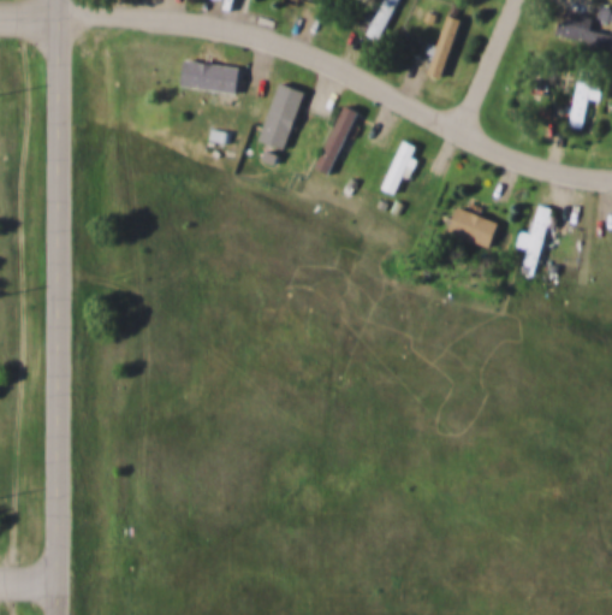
[(382,0),(373,21),(370,19),(363,34),(378,40),(396,0),(382,0)]
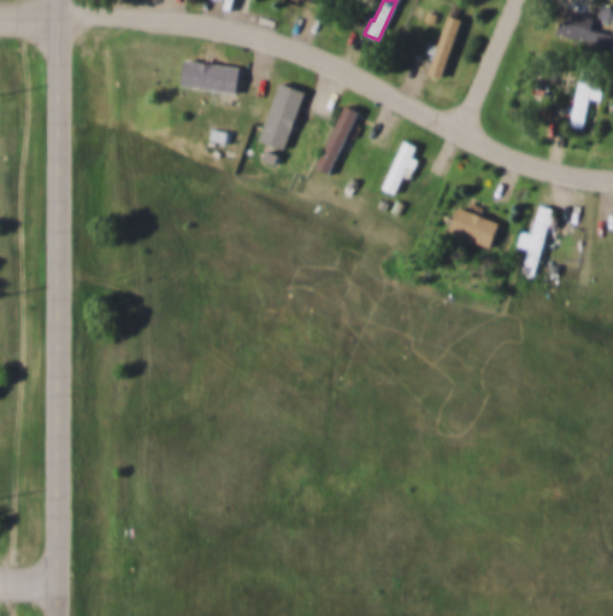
[(593,18),(571,13),(570,17),(563,16),(556,39),(611,51),(612,41),(612,35),(590,30),(593,18)]
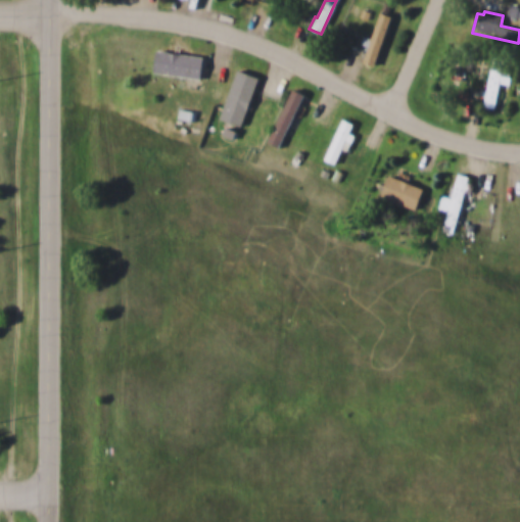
[(365,64),(377,67),(389,16),(377,13),(365,64)]
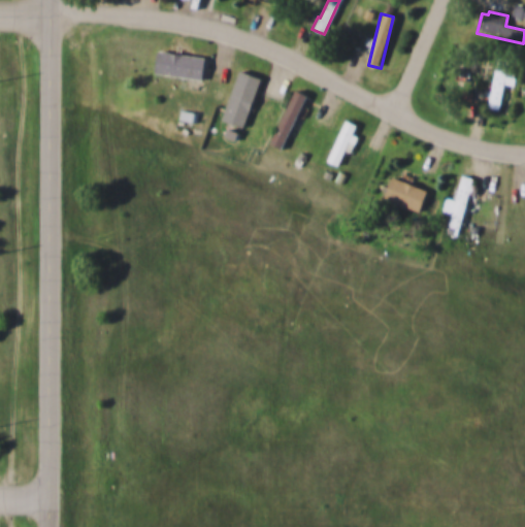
[(203,80),(206,59),(157,53),(155,74),(203,80)]
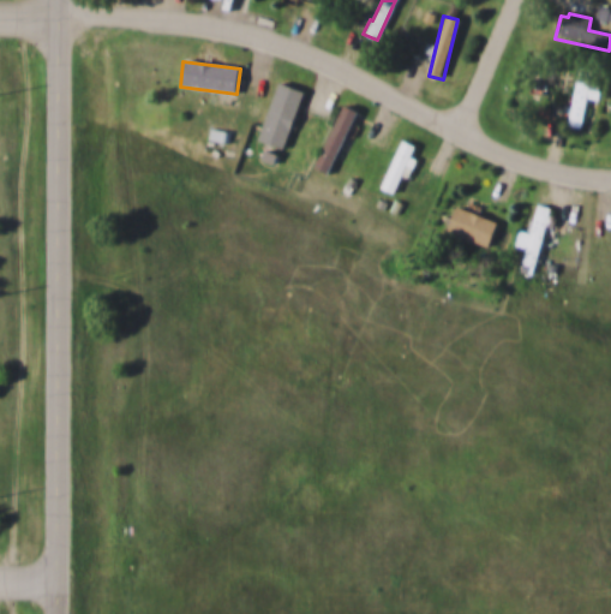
[(303,93),(277,83),(258,142),(283,149),(303,93)]
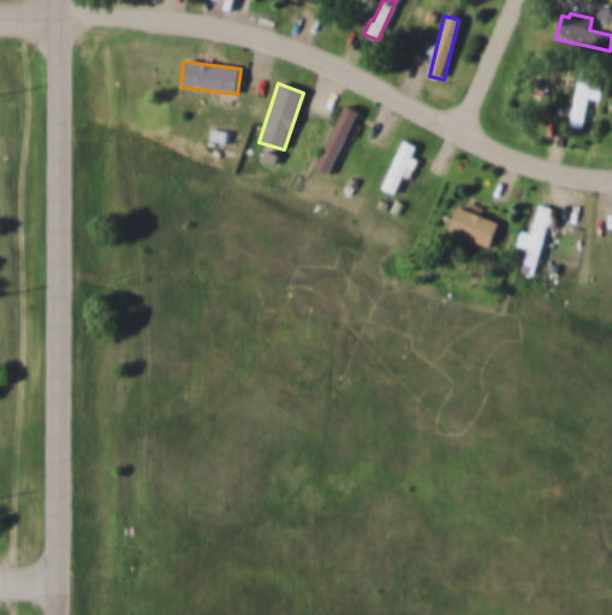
[(578,96),(571,128),(587,130),(593,100),(578,96)]
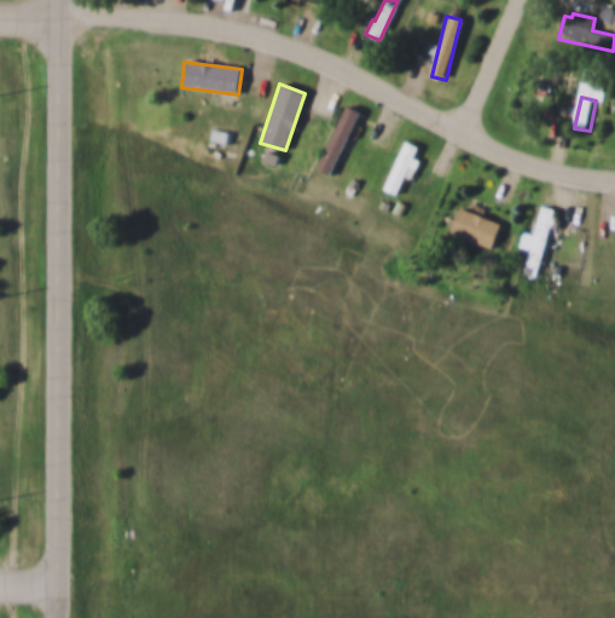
[(357,111),(342,105),(317,169),(331,175),(357,111)]
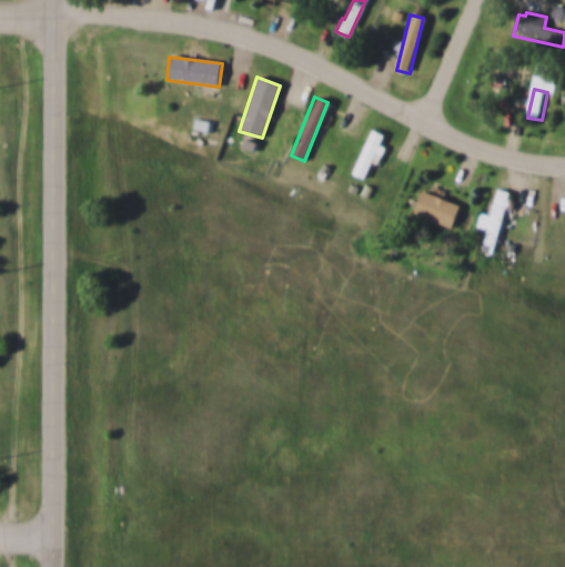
[(380,145),(384,135),(372,130),(351,174),(366,181),(382,145),(380,145)]
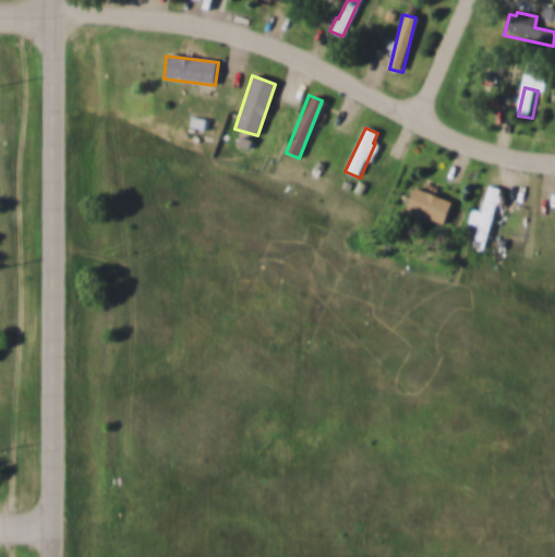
[(477,226),(487,229),(498,190),(487,186),(477,226)]
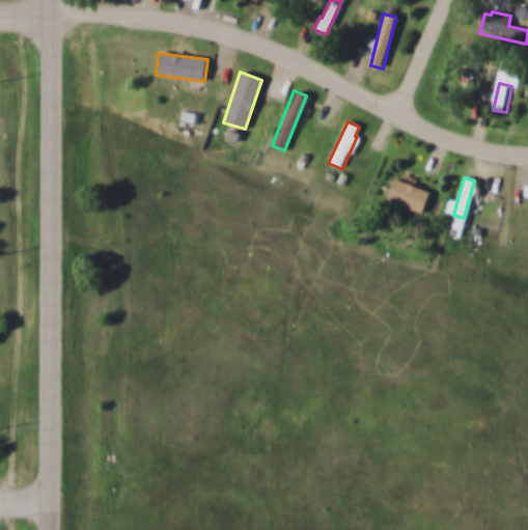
[(386,201),(422,214),(429,192),(393,179),(386,201)]
